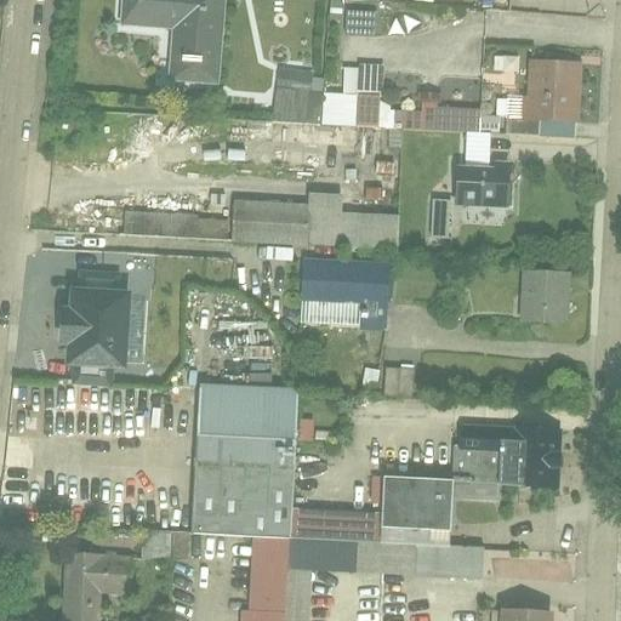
[(135,0),(135,18),(171,21),(167,75),(227,80),(232,0),(135,0)]
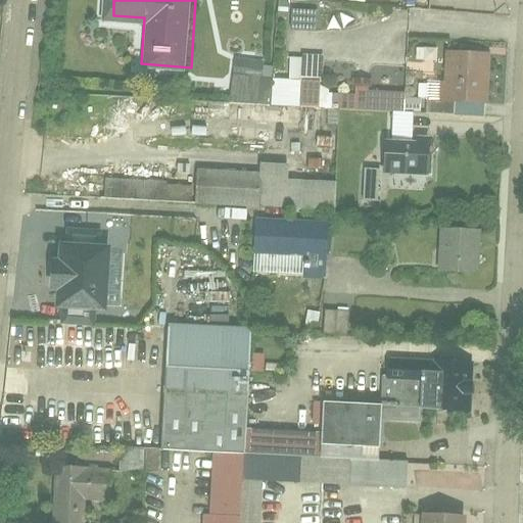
[(315,29),(315,9),(289,9),(289,29),(315,29)]
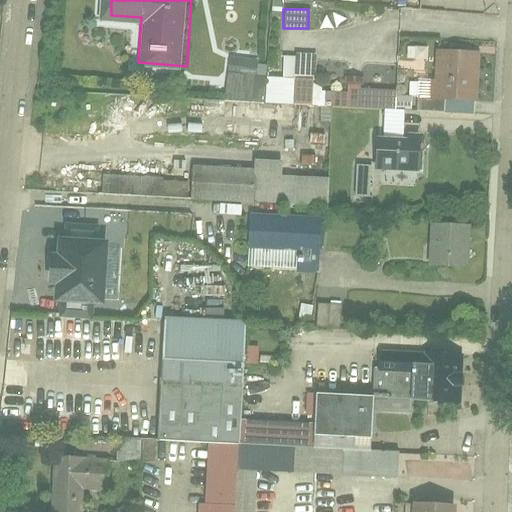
[(478,49),(438,49),(438,100),(478,100),(478,49)]
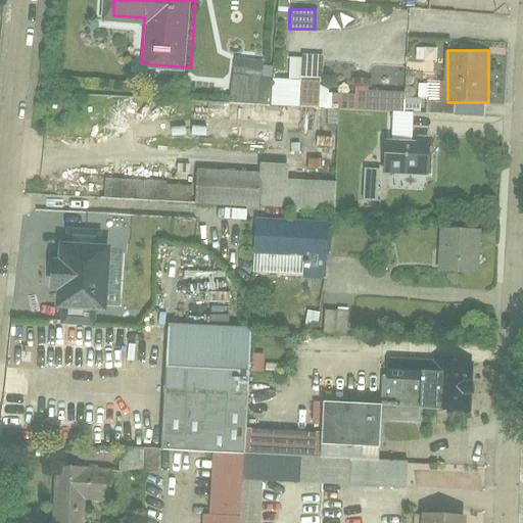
[(242,64),(241,95),(324,98),(325,79),(282,77),(282,66),(242,64)]
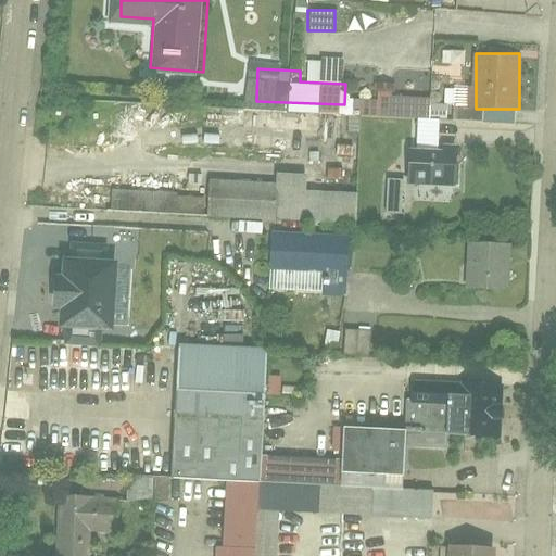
[(445,116),(445,104),(428,104),(428,116),(445,116)]
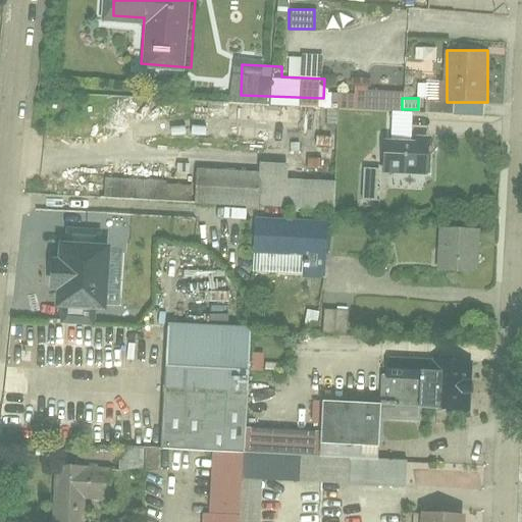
[(428,169),(428,121),(378,121),(378,169),(428,169)]
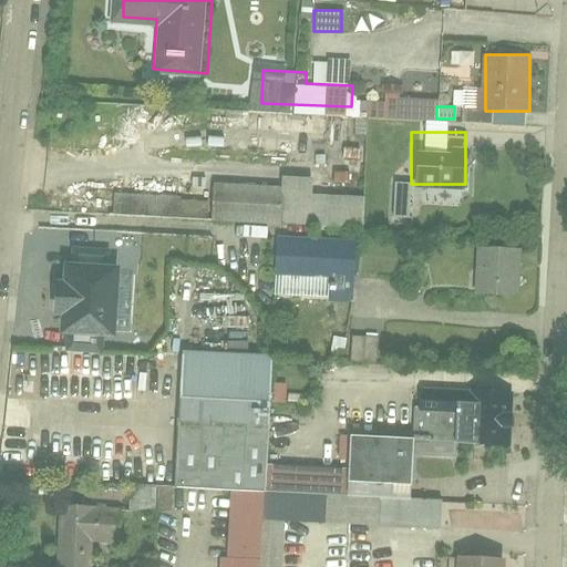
[(357,289),(358,197),(276,196),(276,176),(203,175),(202,232),(287,233),(286,289),(357,289)]
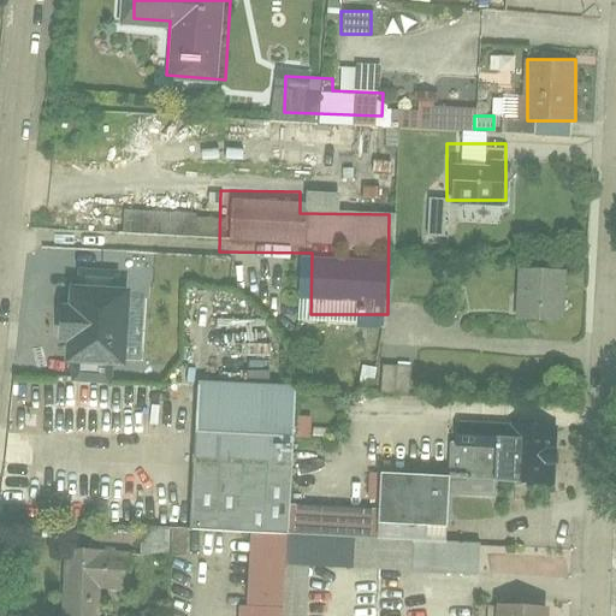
[(425,199),(425,237),(444,237),(444,199),(425,199)]
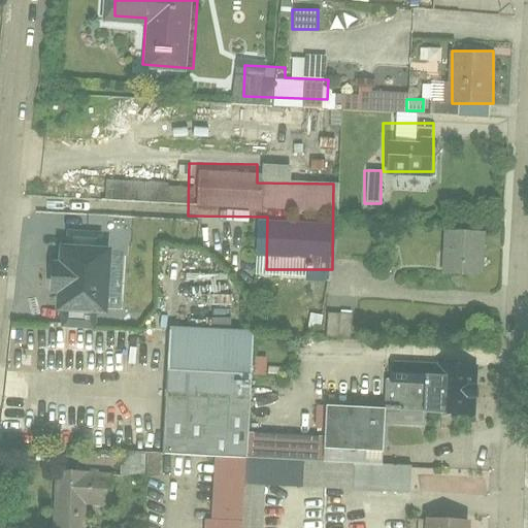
[(488,232),(451,232),(451,279),(488,279),(488,232)]
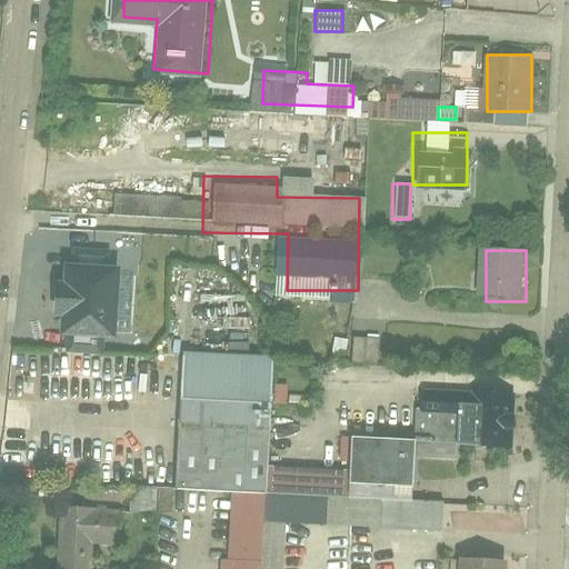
[(55,316),(65,317),(62,350),(103,352),(105,337),(115,338),(119,269),(68,266),(67,286),(57,286),(55,316)]
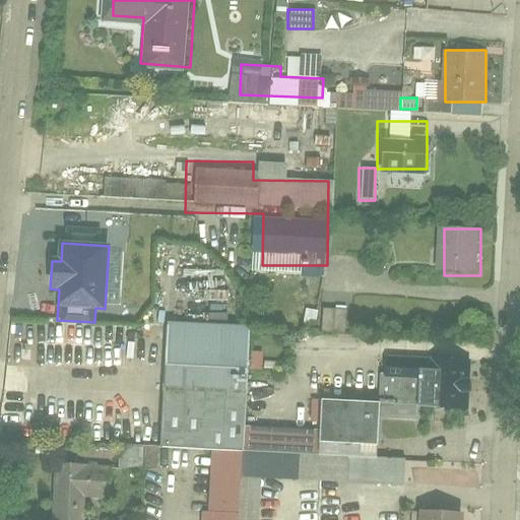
[(321,330),(345,331),(345,309),(321,309),(321,330)]
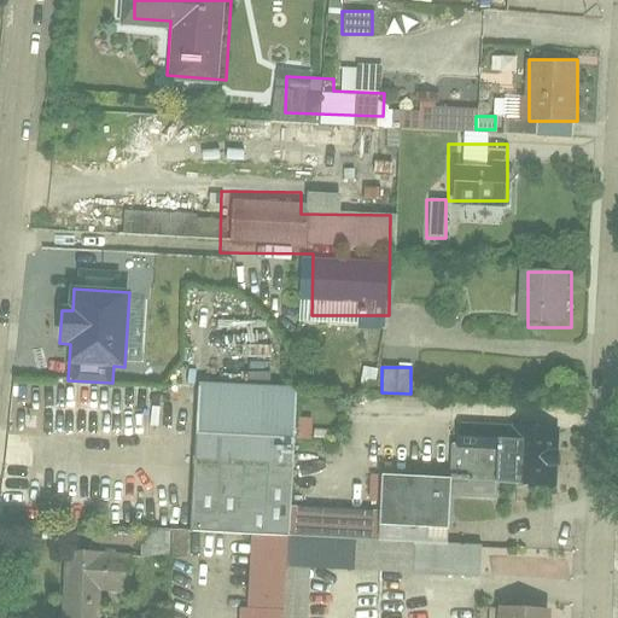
[(299,617),(302,582),(474,587),(476,548),(447,547),(449,477),(379,476),(378,505),(287,502),(297,394),(203,385),(186,531),(249,534),(245,617),(299,617)]
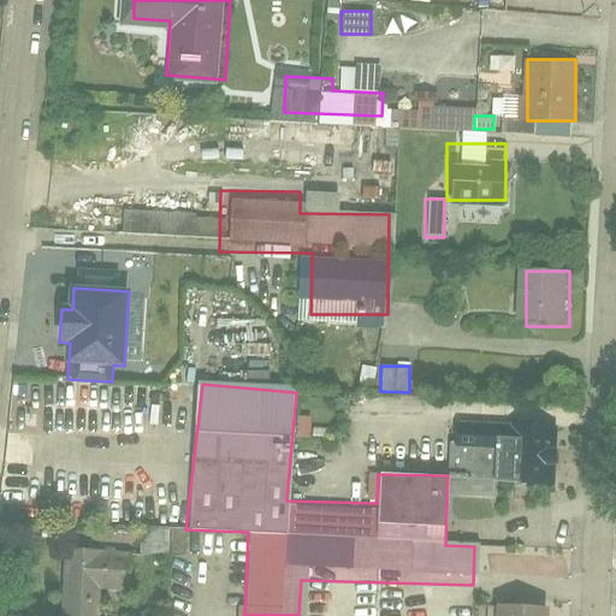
[(549,424),(454,422),(454,469),(549,471),(549,424)]
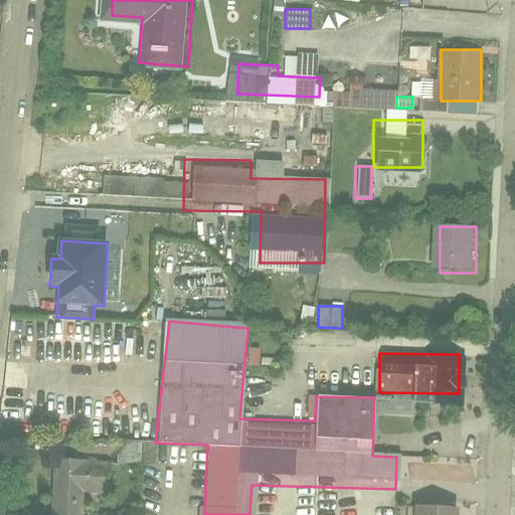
[(105,514),(106,470),(60,466),(57,514),(105,514)]
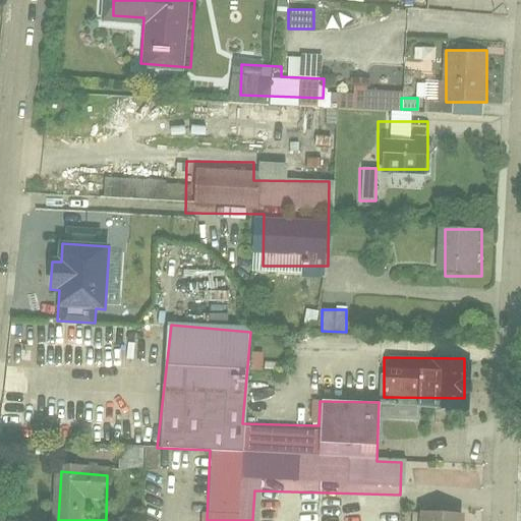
[(465,520),(465,512),(419,512),(419,520),(465,520)]
